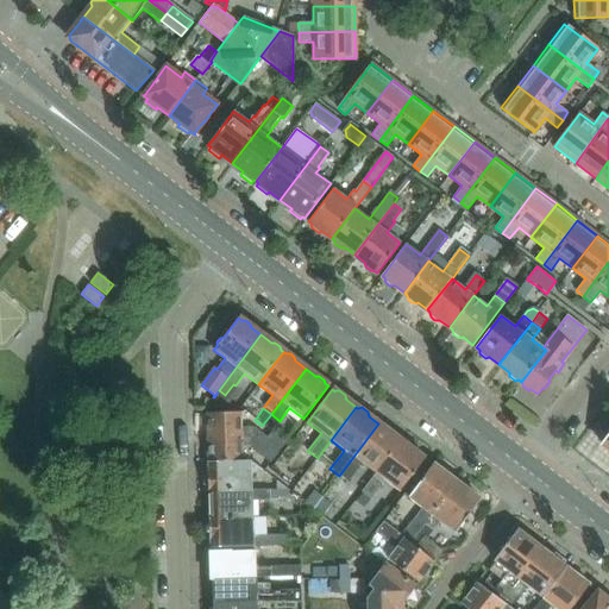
[(276,454),(286,443),(274,433),(269,439),(253,427),(242,428),(240,412),(206,413),(206,415),(205,418),(205,424),(207,426),(207,438),(253,437),(269,449),(269,450),(276,454)]
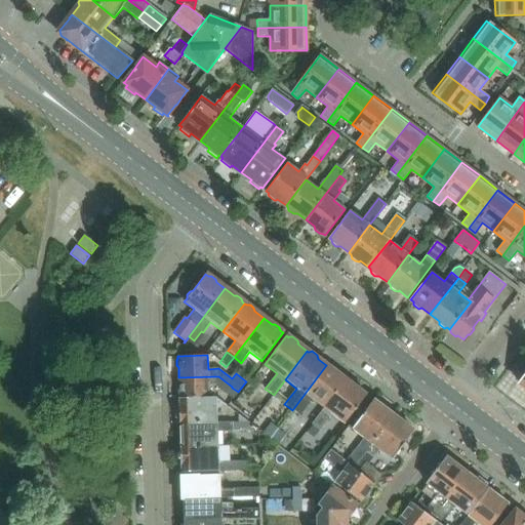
[(234,357),(226,367),(234,372),(241,363),(234,357)]
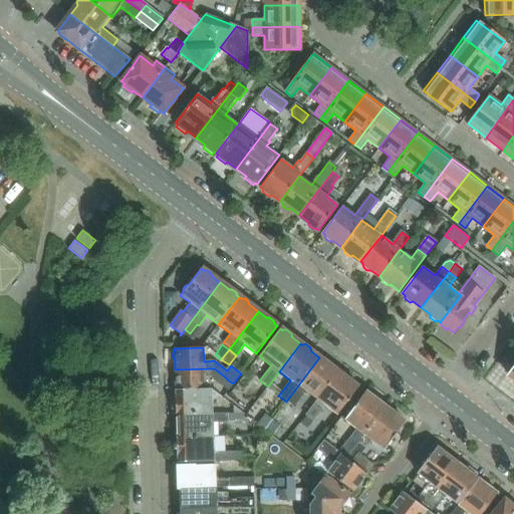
[(319,357),(286,402),(293,408),(305,392),(317,401),(338,372),(336,370),(336,366),(330,362),(327,363),(319,357)]
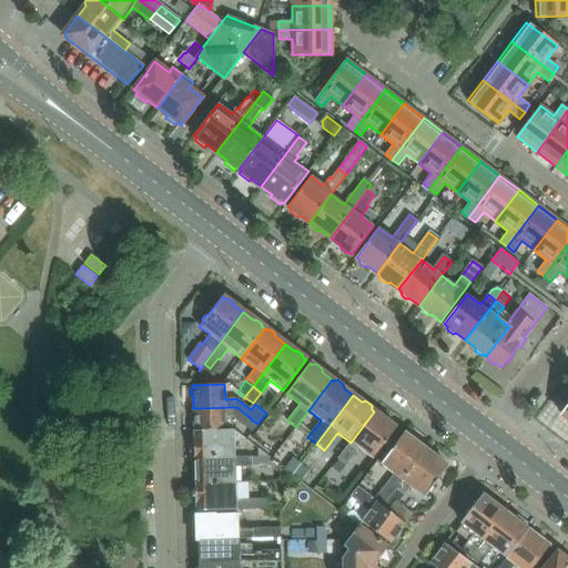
[(193,430),(226,430),(225,416),(235,416),(235,421),(251,433),(257,424),(251,419),(251,418),(236,407),(193,408),(193,418),(191,421),(191,426),(193,429),(193,430)]
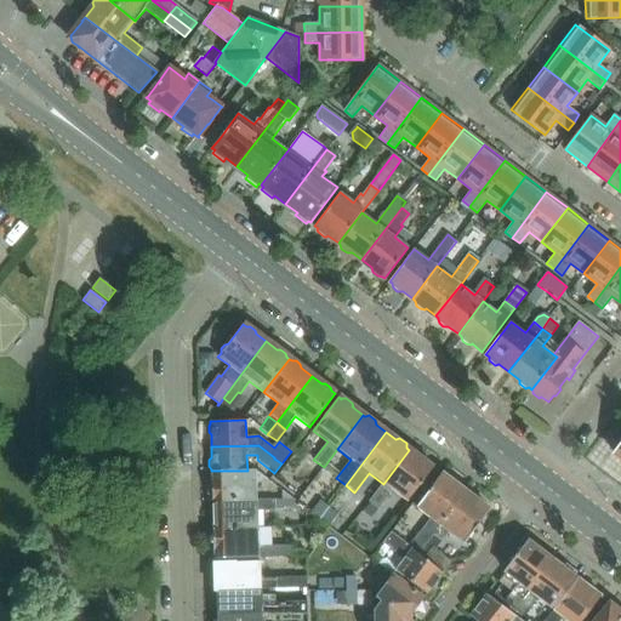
[(406,502),(432,468),(429,466),(429,461),(423,456),(419,457),(409,450),(383,484),(381,488),(380,486),(368,502),(379,510),(392,491),(406,502)]
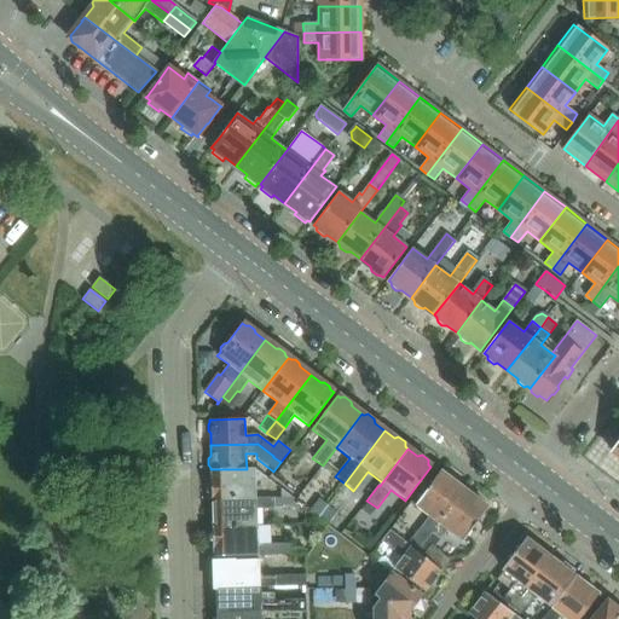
[(255,469),(247,469),(210,469),(212,479),(210,479),(210,482),(207,485),(207,493),(210,496),(210,499),(212,499),(255,498),(255,481),(267,481),(267,479),(261,474),(255,469)]
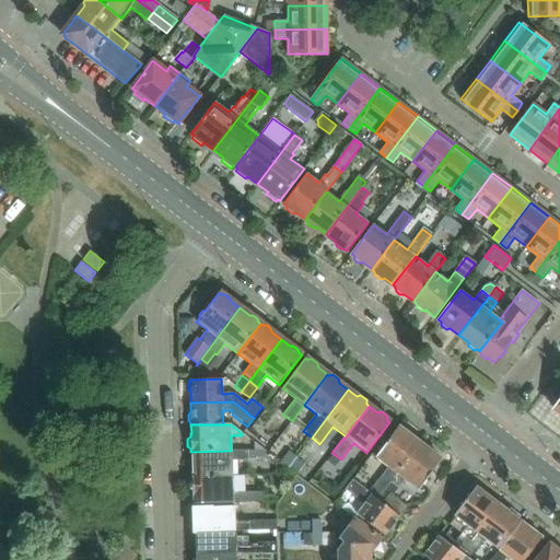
[(397,428),(374,458),(387,468),(369,492),(377,499),(421,441),(421,440),(419,443),(412,439),(415,435),(413,435),(411,439),(409,436),(409,432),(405,429),(399,429),(397,428)]
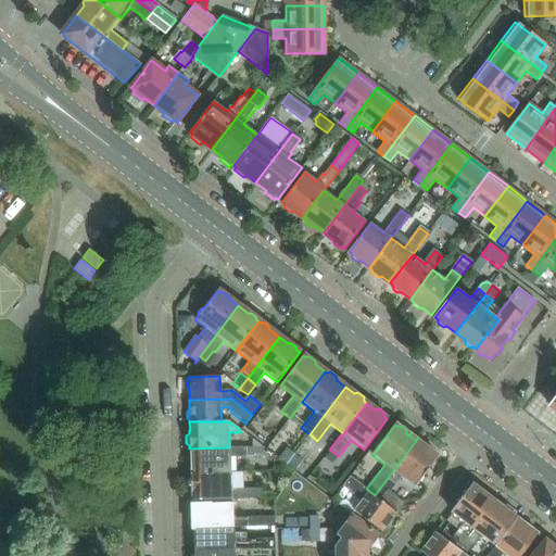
[(268,447),(275,440),(261,429),(254,437),(268,447)]
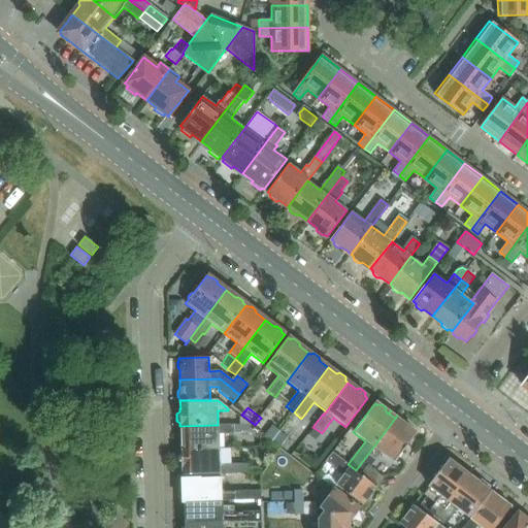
[(250,425),(239,416),(239,425),(250,425)]
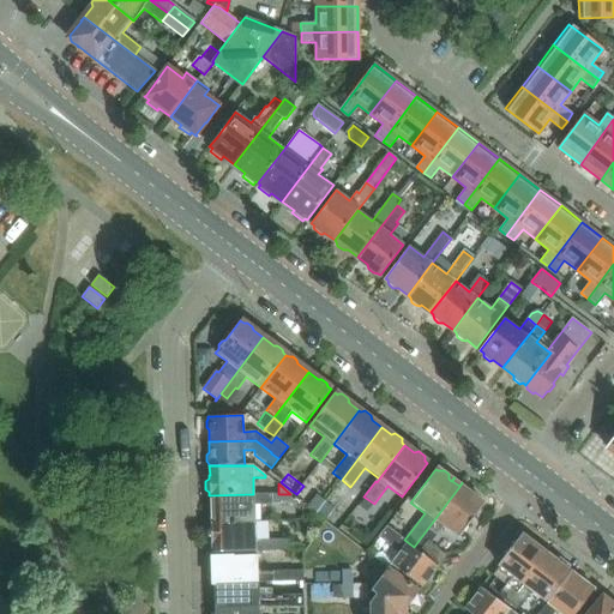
[(438,566),(446,554),(432,543),(444,527),(458,537),(469,523),(470,524),(473,519),(473,518),(483,505),(481,503),(480,497),(475,494),(469,494),(468,493),(470,489),(469,488),(467,492),(459,487),(462,483),(414,547),(428,559),(438,566)]
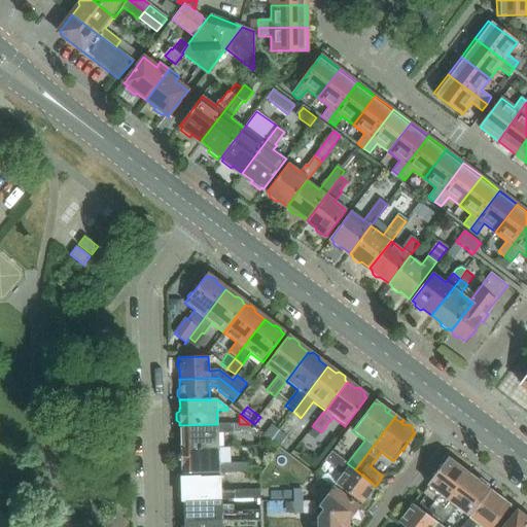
[(218,434),(233,433),(232,424),(217,424),(180,425),(181,449),(218,449),(218,434)]
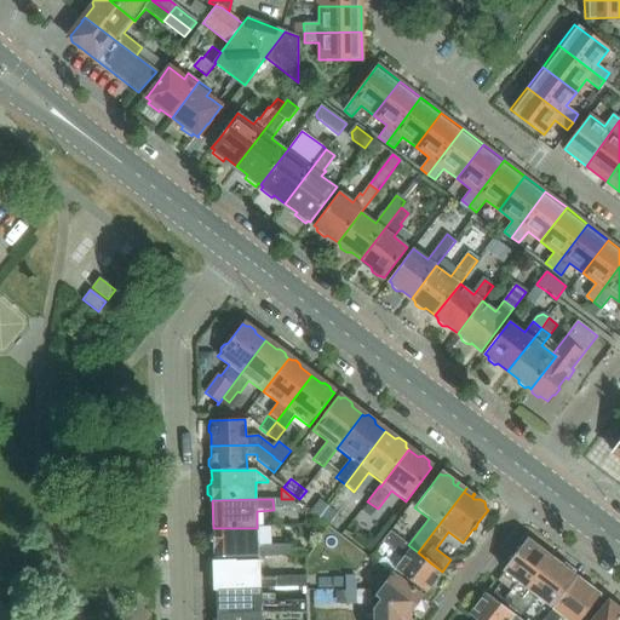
[(277,499),(273,499),(274,510),(294,509),(293,499),(281,499),(277,499)]
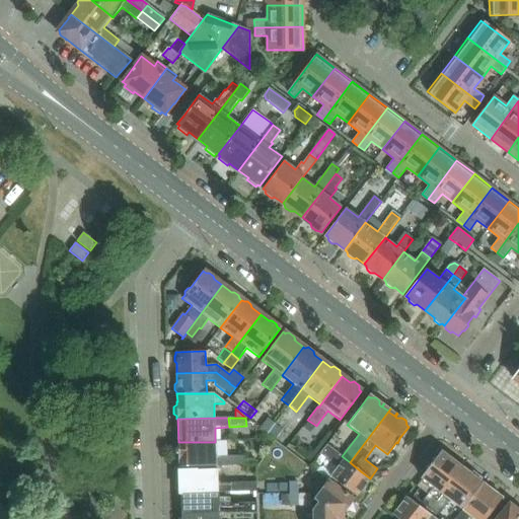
[(260,428),(267,434),(275,424),(267,419),(260,428)]
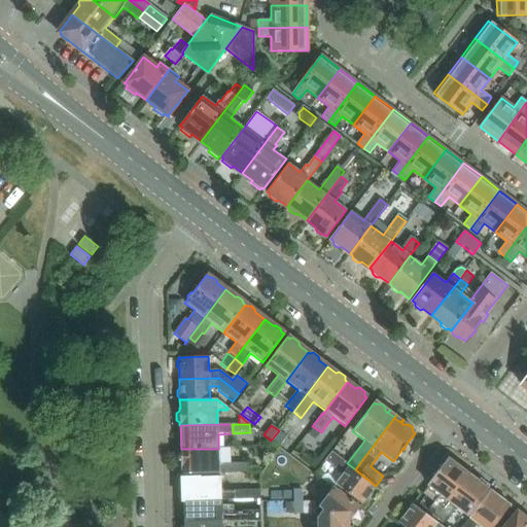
[(271,441),(278,446),(279,447),(286,436),(279,430),(271,441)]
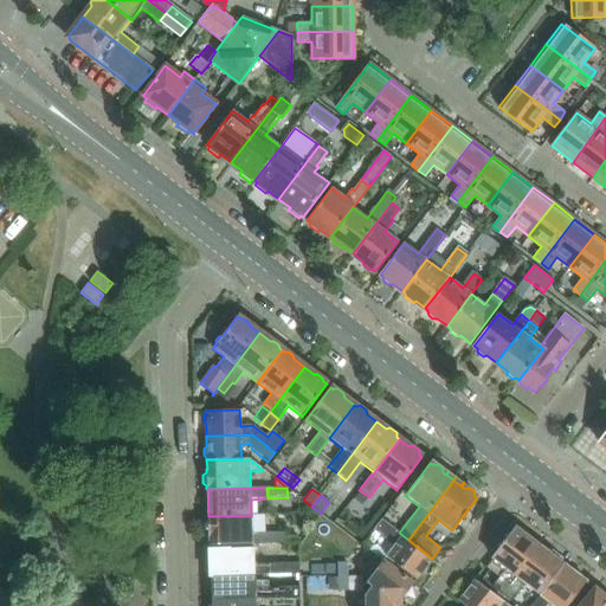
[(210,545),(221,545),(253,543),(269,543),(269,533),(252,533),(251,516),(208,516),(207,516),(207,520),(204,522),(205,530),(207,533),(208,536),(210,545)]
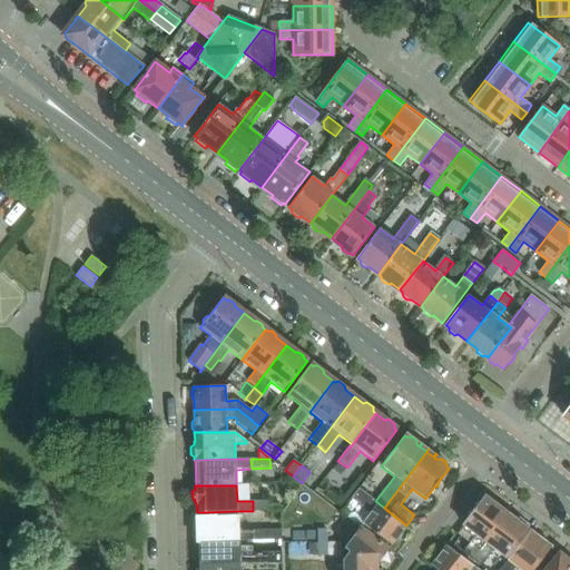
[(401,532),(406,526),(397,519),(384,508),(375,501),(359,489),(353,495),(364,504),(362,508),(370,513),(363,523),(382,539),(391,546),(393,542),(397,540),(400,537),(401,532)]
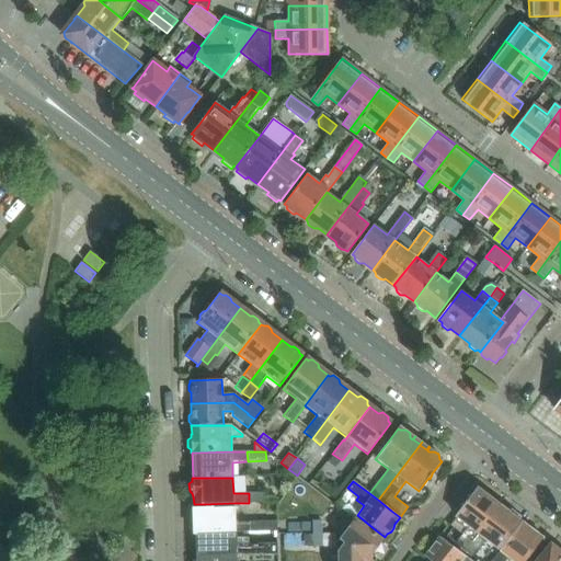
[(455,516),(464,523),(469,527),(456,544),(465,551),(499,505),(490,497),(491,495),(481,488),(479,490),(477,488),(455,516)]
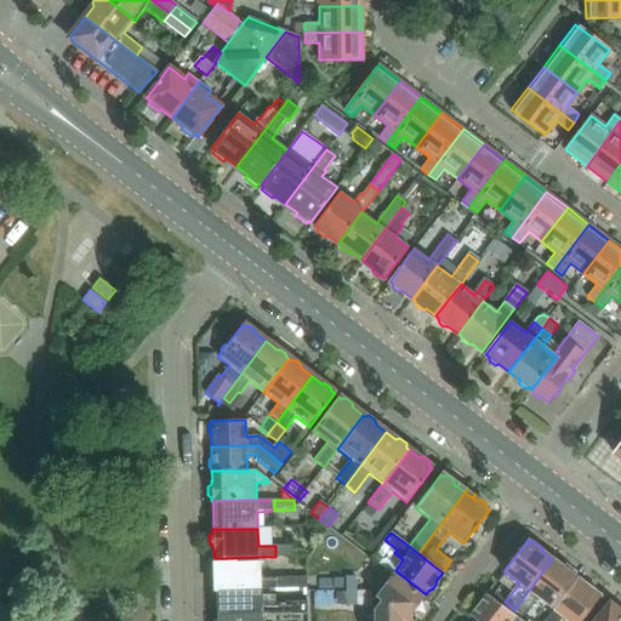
[(570,587),(577,577),(574,575),(576,573),(565,564),(563,567),(552,559),(514,610),(524,619),(539,598),(553,610),(570,587)]
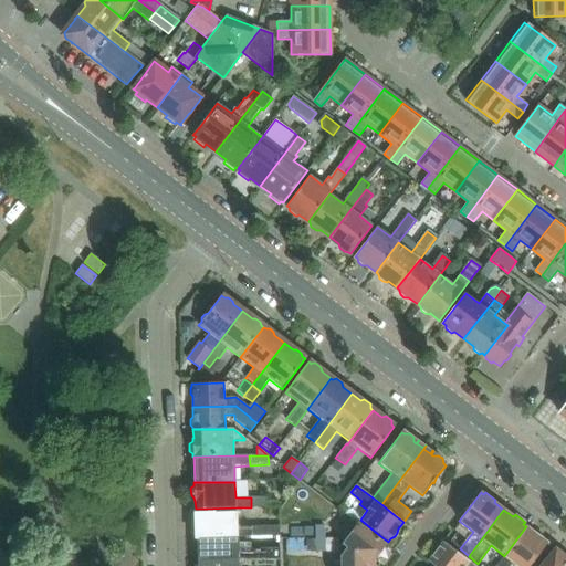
[(280,536),(280,526),(237,527),(237,512),(207,513),(196,513),(196,537),(237,536),(237,537),(280,536)]
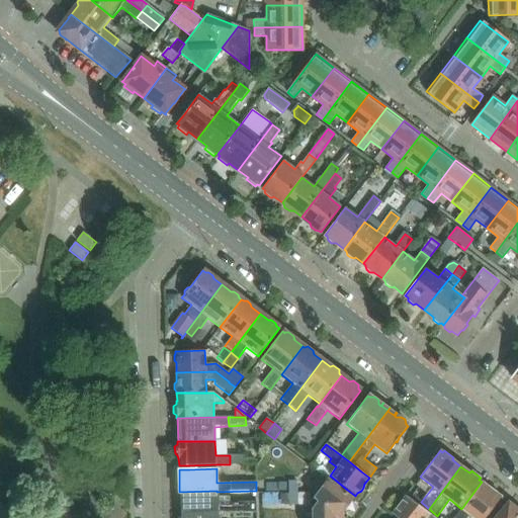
[(338,517),(342,517),(342,513),(353,499),(345,493),(327,480),(313,499),(317,502),(338,517)]
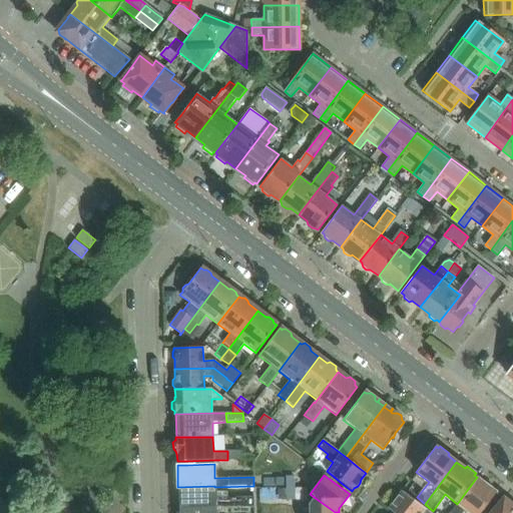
[(285,476),(285,478),(286,487),(286,488),(295,488),(295,476),(285,476)]
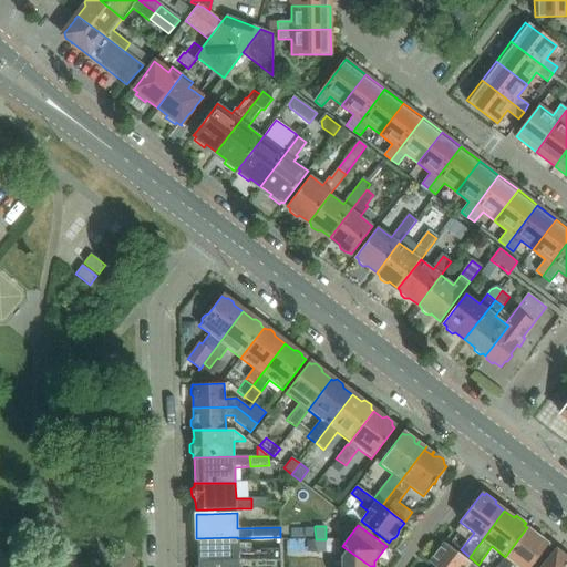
[(518,566),(531,566),(548,544),(545,542),(544,538),(539,535),(536,535),(527,527),(521,536),(505,557),(497,566),(511,566),(514,564),(518,566)]
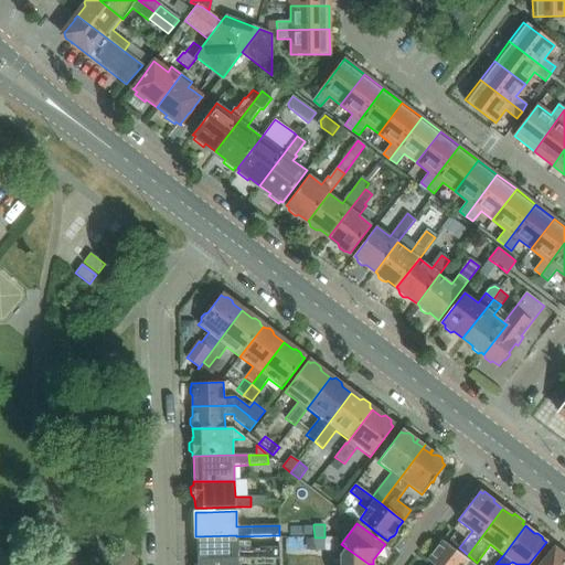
[(304,526),(289,526),(289,536),(304,536),(304,526)]
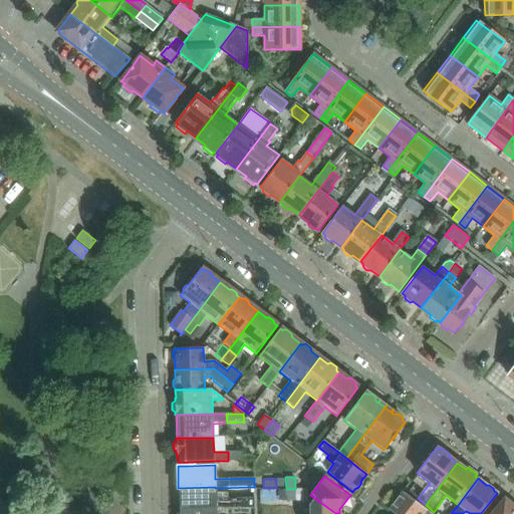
[(284,479),(276,479),(276,488),(284,488),(284,479)]
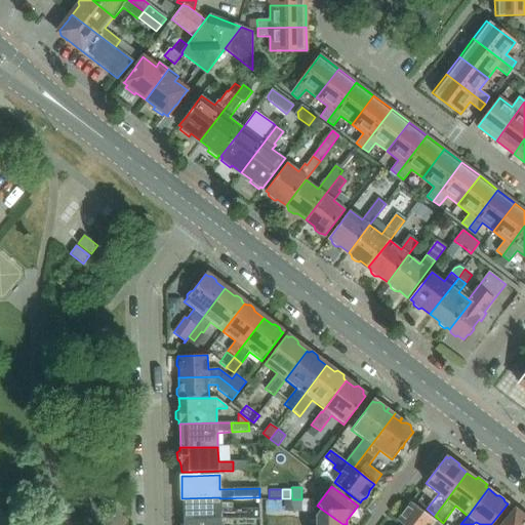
[(219,498),(219,497),(182,498),(184,498),(185,520),(220,519),(220,521),(259,519),(258,509),(220,510),(219,498)]
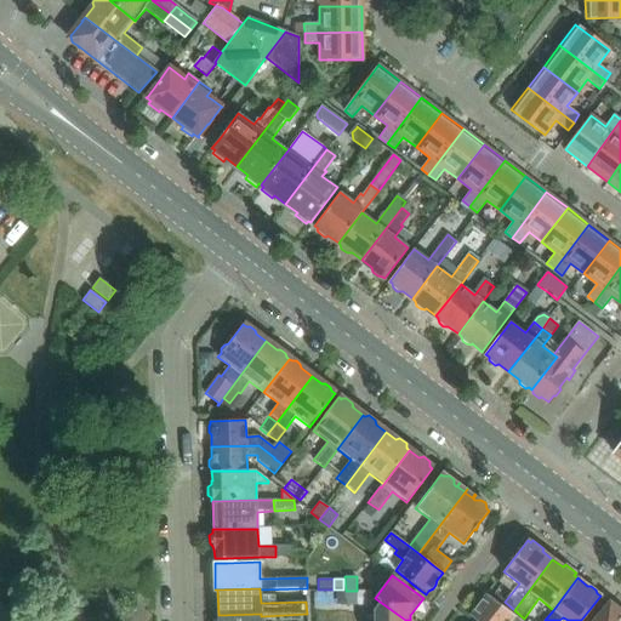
[(357,591),(346,591),(346,607),(358,605),(357,591)]
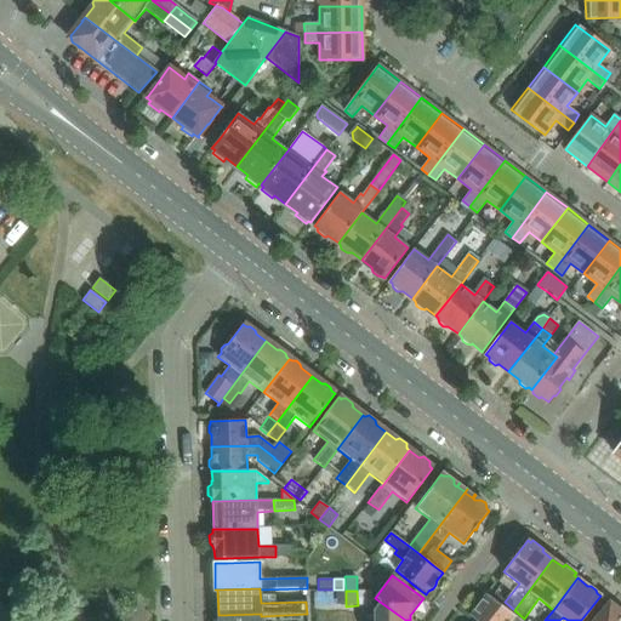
[(522,620),(486,593),(469,616),(476,620),(522,620)]
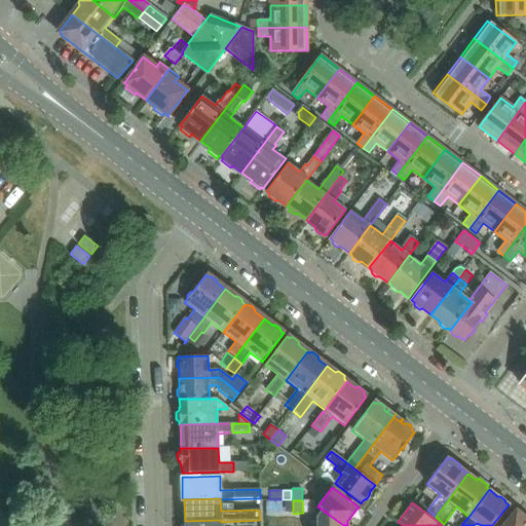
[(343,525),(322,510),(315,518),(315,525),(343,525)]
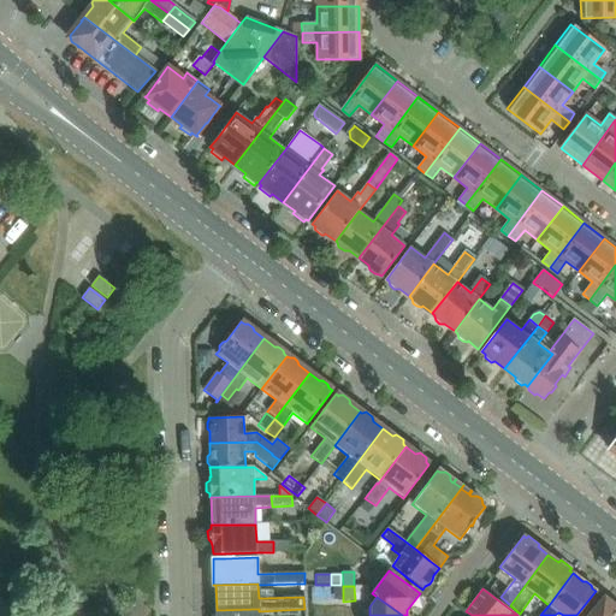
[(615,615),(615,604),(615,606),(605,598),(590,615),(615,615)]
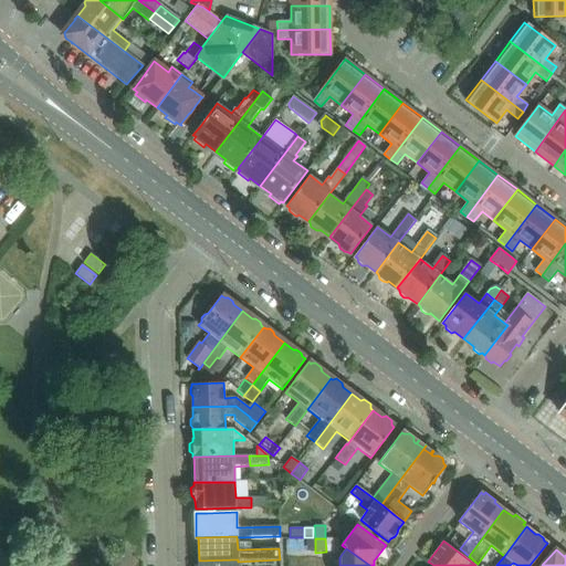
All buildings are outlined.
